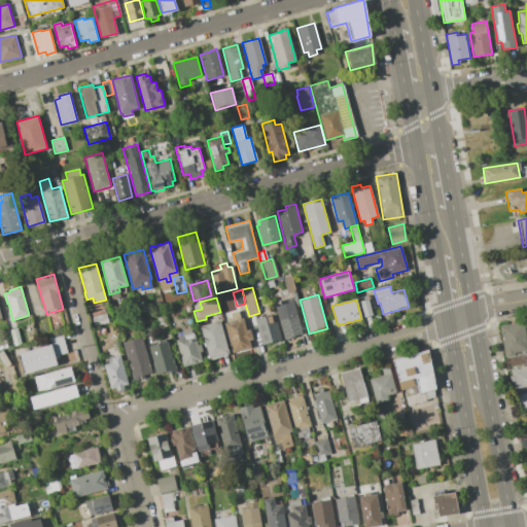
[(360,302),(369,300),(374,315),(364,318),(360,302)]
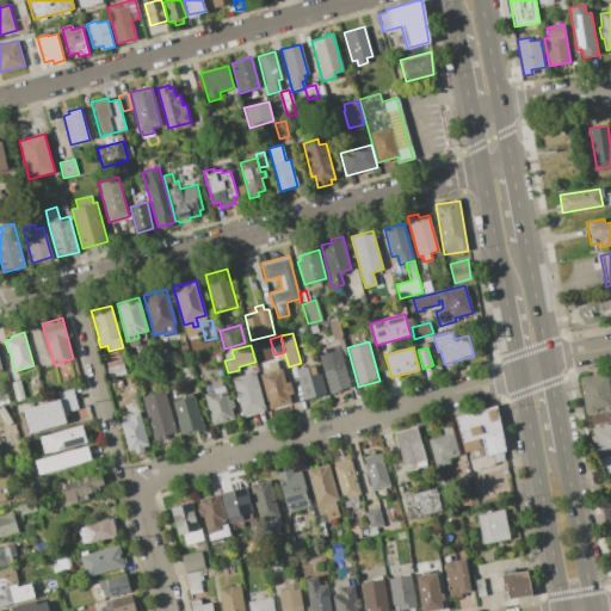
[(352,386),(343,389),(343,390),(329,394),(319,356),(341,350),(352,386)]
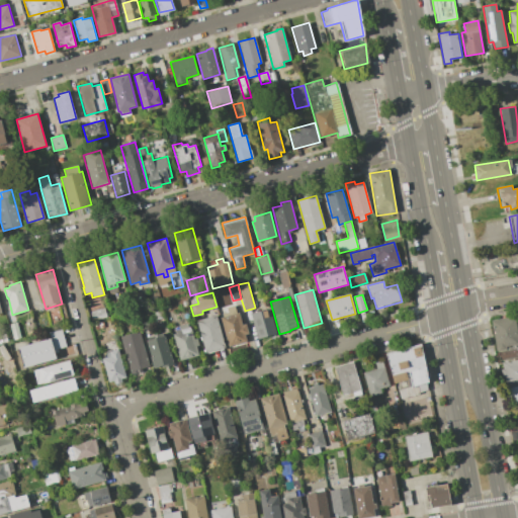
[(30,299),(39,297),(42,311),(34,314),(30,299)]
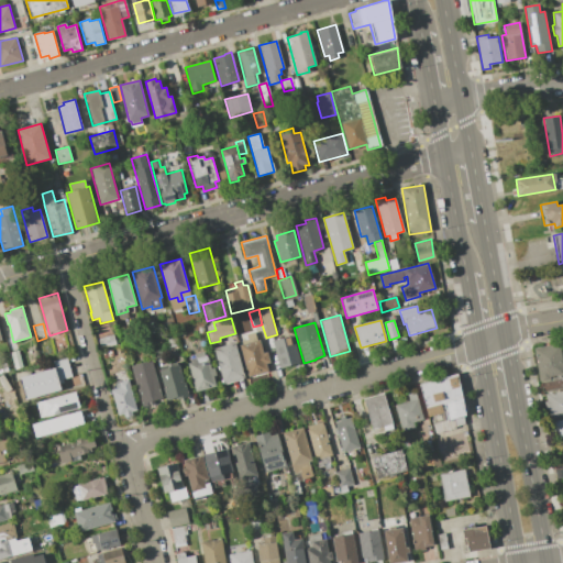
[(175,331),(179,345),(166,349),(163,334),(175,331)]
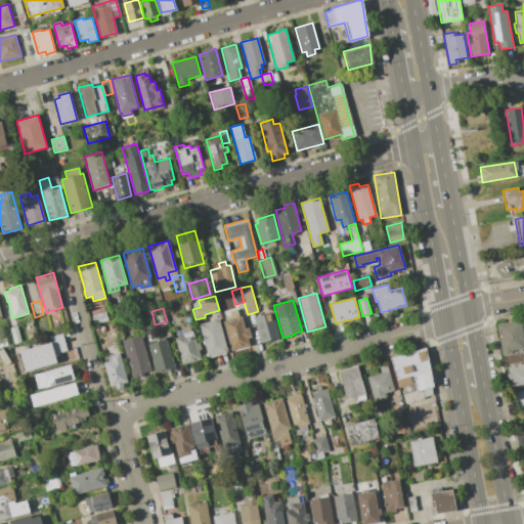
[(223,321),(225,320),(225,317),(230,315),(229,311),(237,309),(239,317),(242,316),(245,329),(249,328),(252,337),(248,339),(250,345),(231,350),(223,321)]
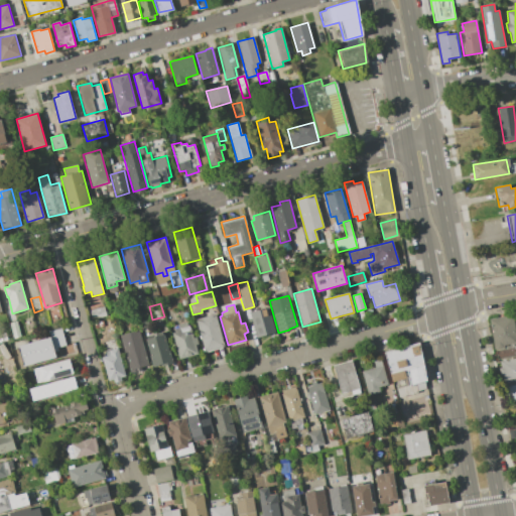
[(103,306),(105,315),(91,319),(89,310),(103,306)]
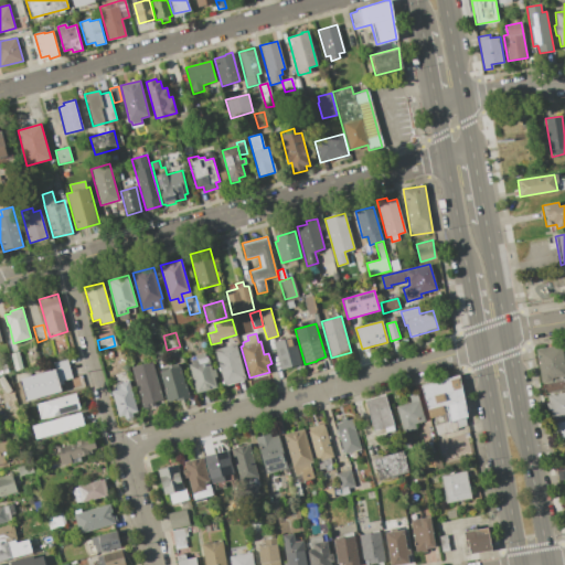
[(302,364),(280,370),(273,342),(295,337),(302,364)]
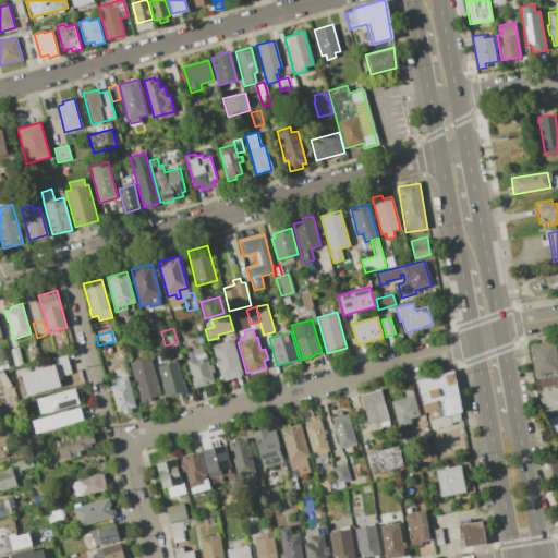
[(233,339),(243,375),(221,380),(211,346),(233,339)]
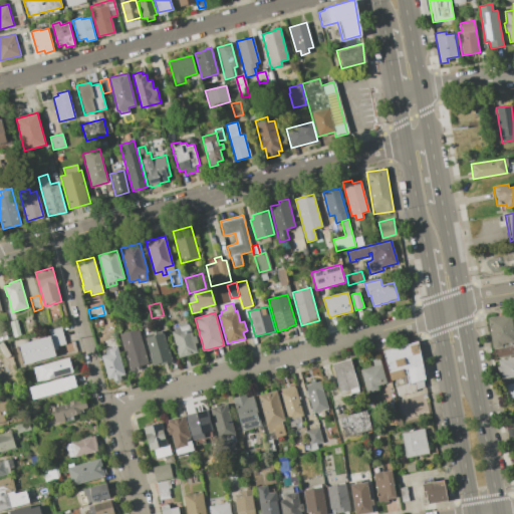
[(510,314),(513,335),(513,341),(502,344),(502,346),(492,348),(487,317),(510,314)]
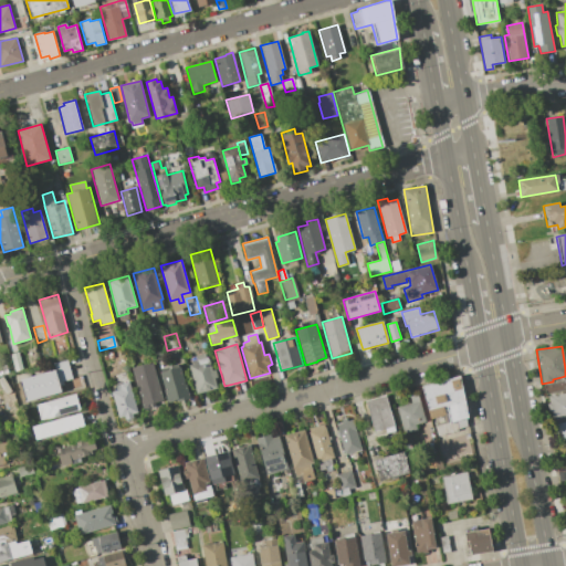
[(103,354),(114,350),(115,357),(105,360),(103,354)]
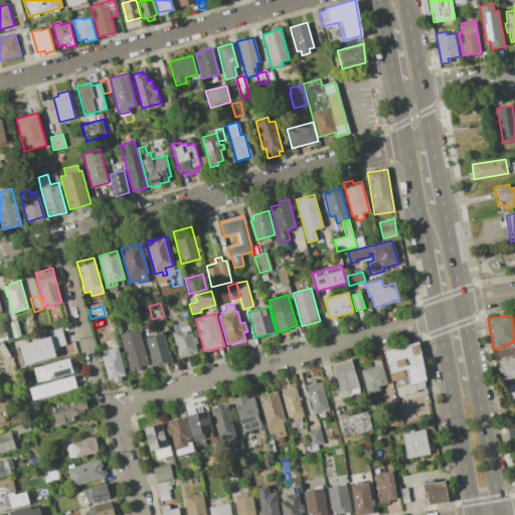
[(146,319),(148,326),(142,328),(140,320),(146,319)]
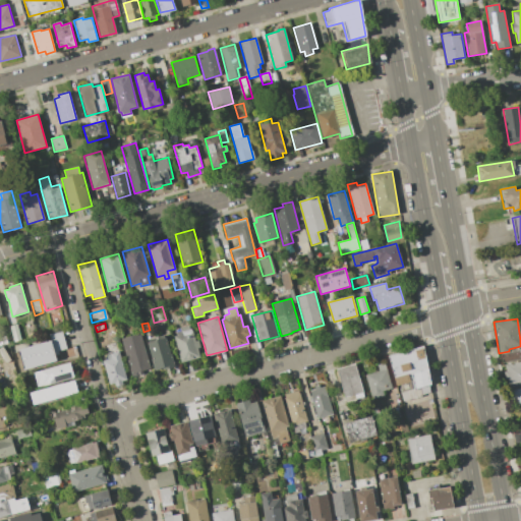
[(9,327),(17,325),(21,340),(14,342),(9,327)]
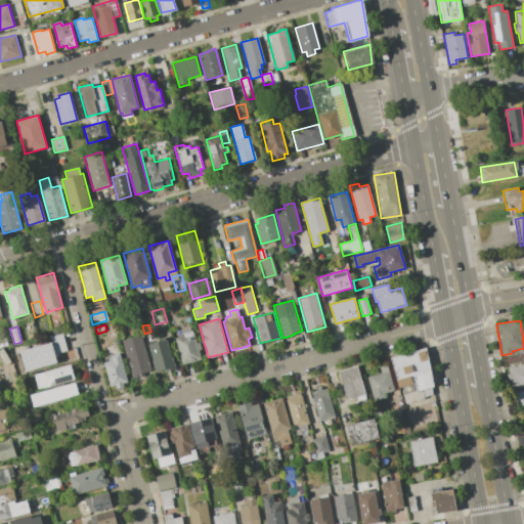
[(202,358),(181,364),(174,338),(178,337),(177,334),(181,333),(180,330),(192,326),(198,343),(200,342),(202,349),(200,350),(202,358)]
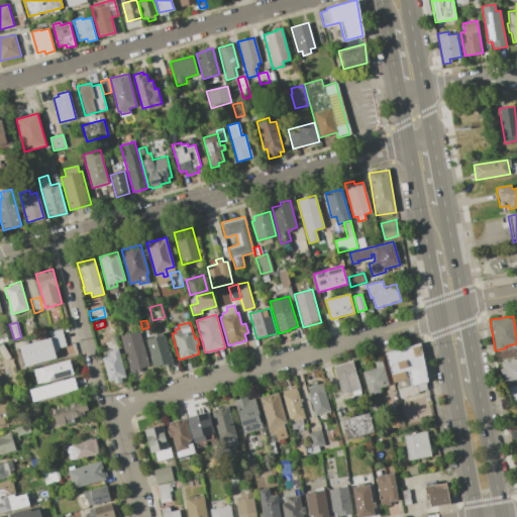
[(139,330),(148,366),(141,368),(142,371),(130,374),(120,335),(139,330)]
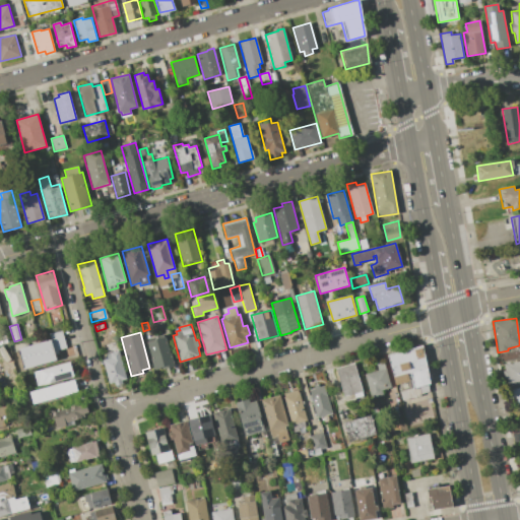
[(175,367),(164,370),(163,367),(154,369),(147,342),(167,337),(175,367)]
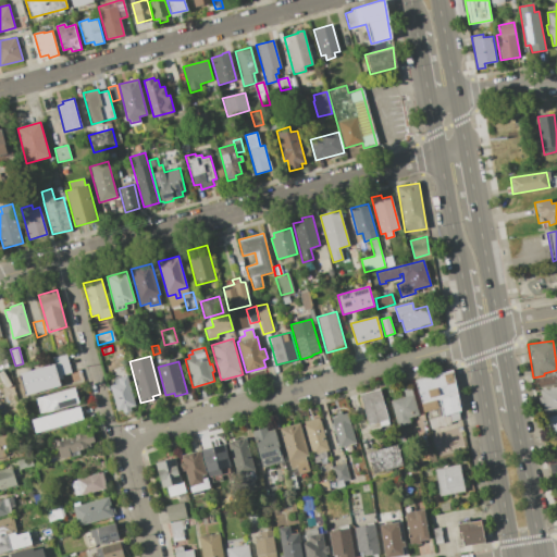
[(25,396),(20,374),(54,364),(61,386),(25,396)]
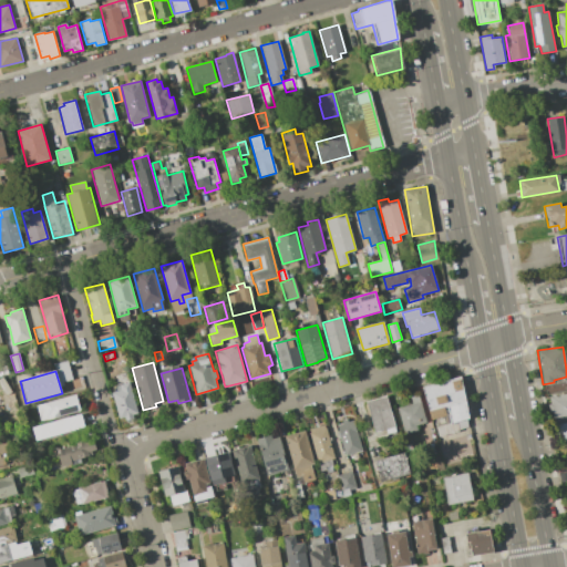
[(422,387),(461,375),(464,401),(465,401),(468,419),(466,419),(468,428),(459,431),(459,432),(439,437),(433,419),(431,419),(422,387)]
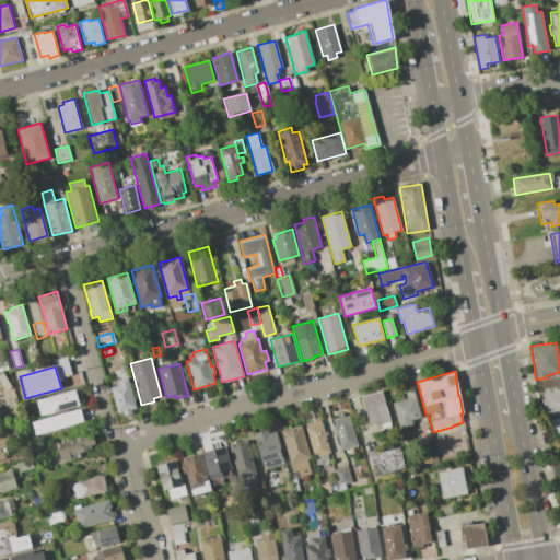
[(539,381),(559,376),(559,386),(540,391),(539,381)]
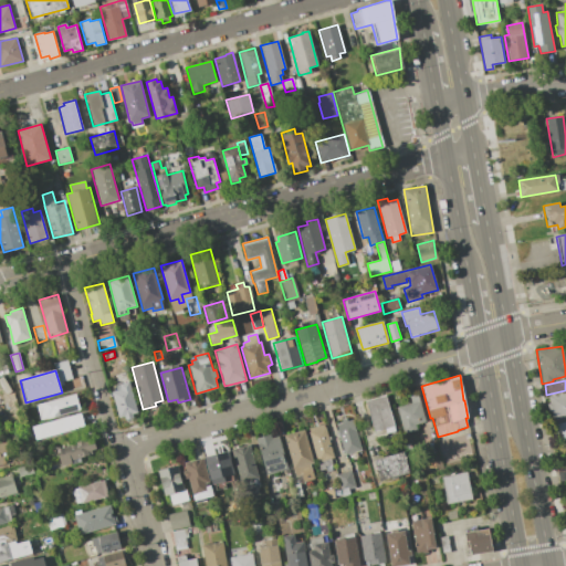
[(137,412),(132,413),(133,418),(125,420),(124,416),(118,418),(112,392),(121,389),(118,384),(129,381),(137,412)]
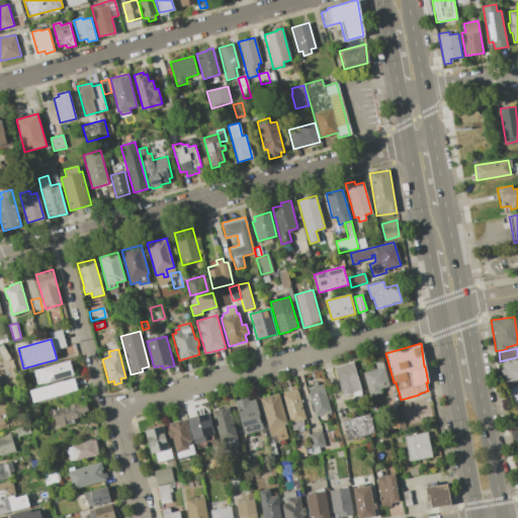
[(502,362),(517,358),(517,379),(506,381),(504,375),(502,375),(500,369),(503,368),(502,362)]
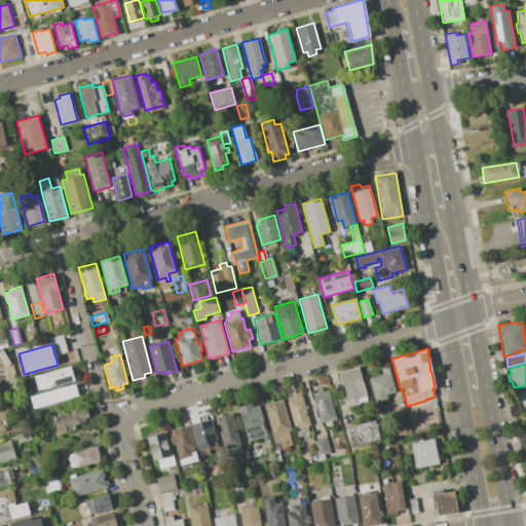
[(34,376),(71,366),(75,381),(48,388),(44,389),(44,388),(38,390),(34,376)]
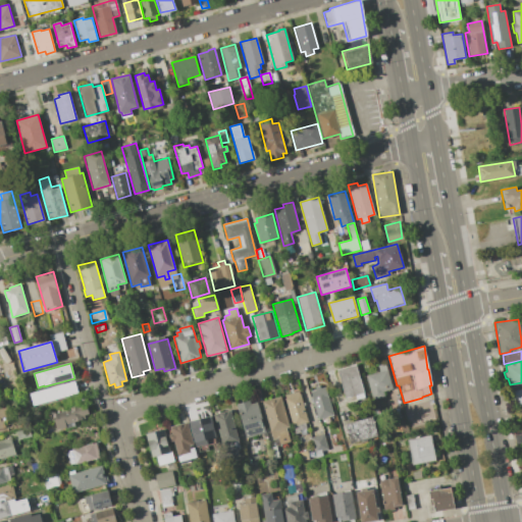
[(385,363),(393,388),(384,392),(385,397),(372,401),(365,376),(380,372),(378,365),(385,363)]
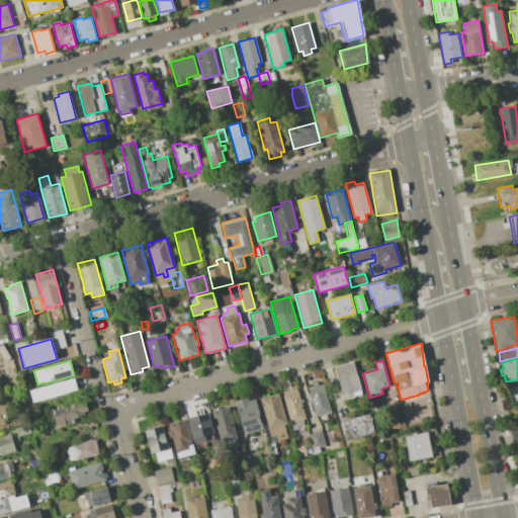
[(334,366),(354,361),(361,390),(361,391),(362,395),(352,397),(350,393),(342,396),(334,366)]
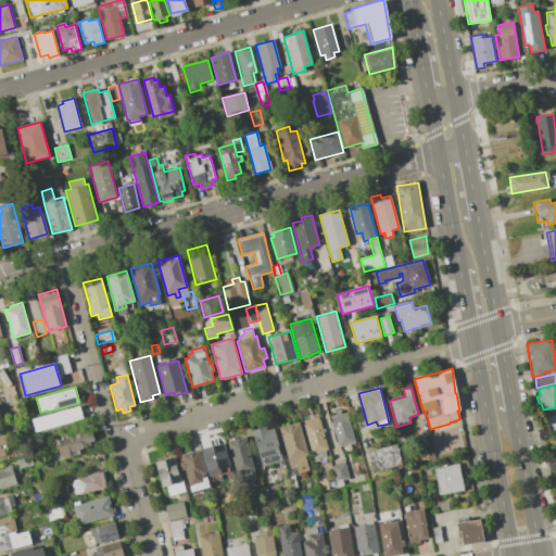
[(79,405),(83,419),(36,432),(32,418),(79,405)]
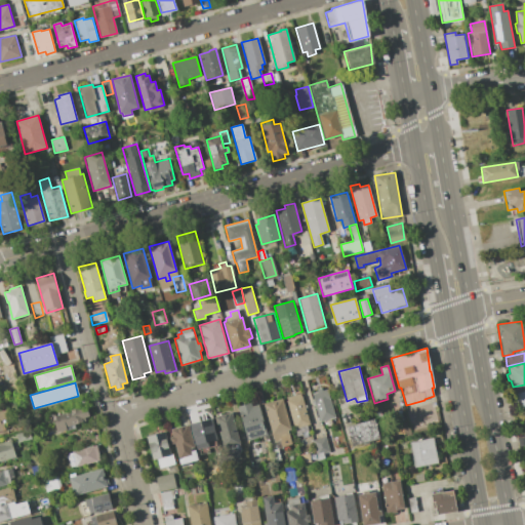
[(320,421),(312,394),(317,392),(316,389),(321,388),(322,391),(328,389),(335,417),(320,421)]
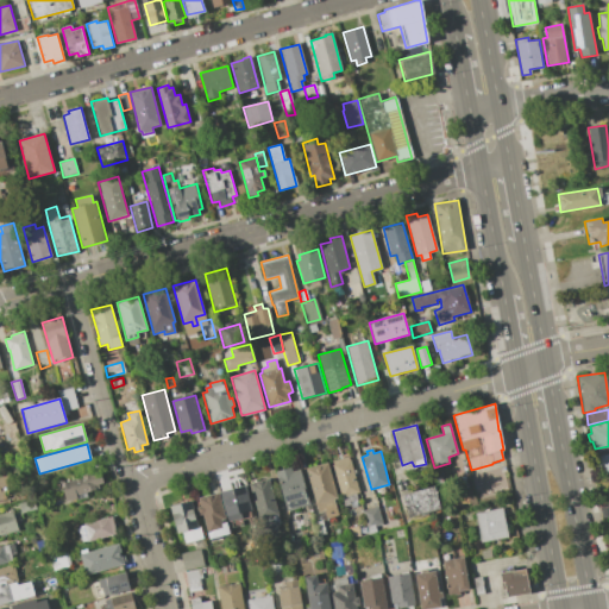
[(595,456),(608,452),(608,473),(606,475),(604,468),(597,469),(595,456)]
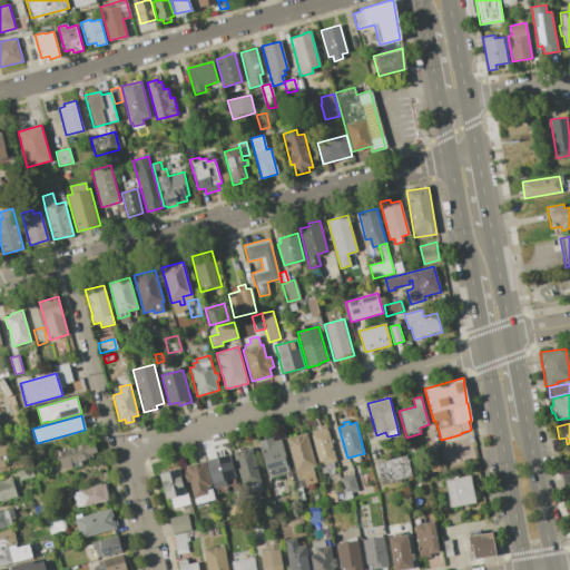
[(310,431),(327,426),(337,461),(333,462),(334,468),(326,470),(325,464),(320,465),(310,431)]
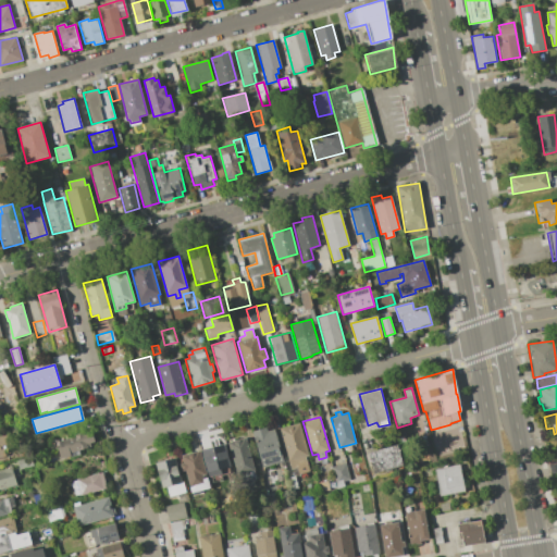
[(280,428),(299,422),(308,456),(305,457),(309,472),(298,474),(297,468),(291,470),(280,428)]
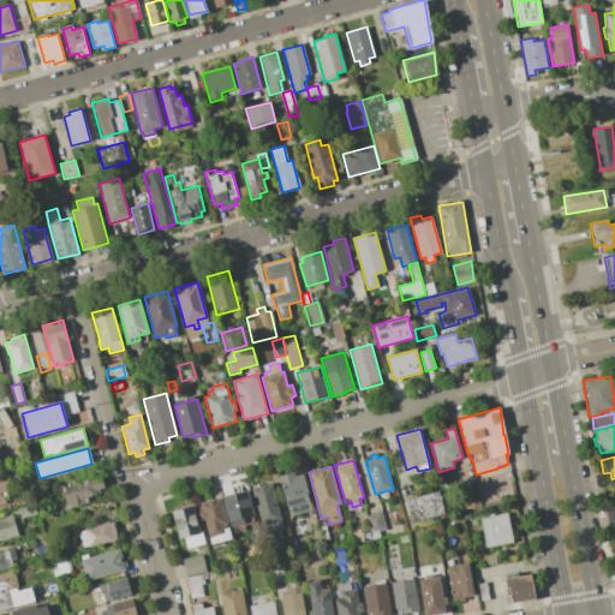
[(278,476),(293,472),(294,477),(304,473),(314,509),(290,517),(278,476)]
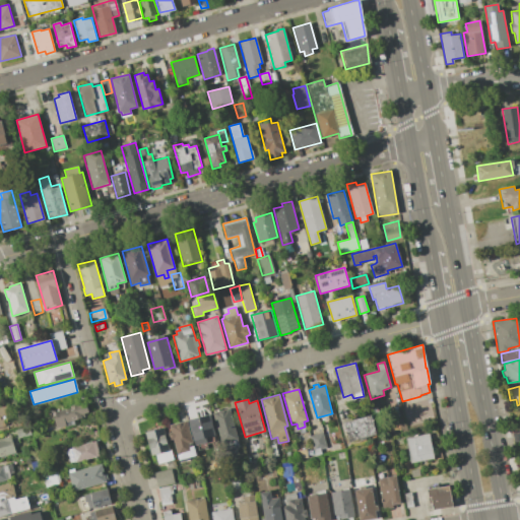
[(54,411),(69,407),(68,404),(77,402),(78,405),(85,403),(87,412),(84,413),(85,417),(65,423),(66,426),(56,429),(53,416),(55,415),(54,411)]
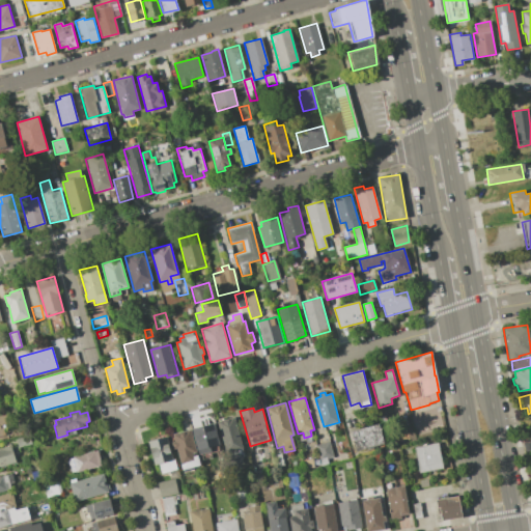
[(0,414),(9,412),(14,426),(1,429),(3,437),(0,437),(0,414)]
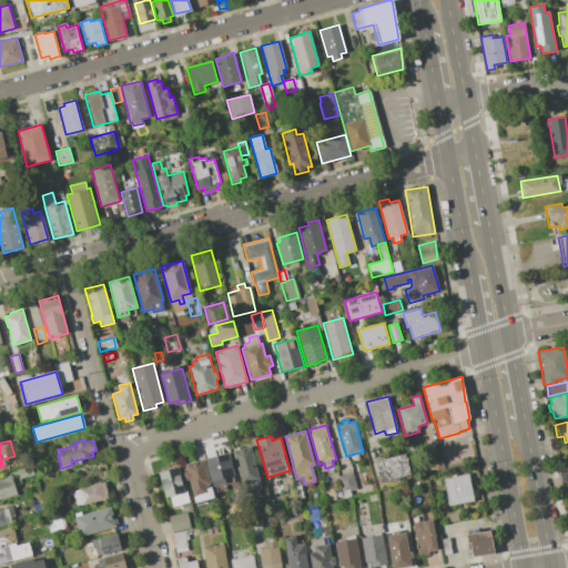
[(232,452),(251,446),(262,488),(244,493),(232,452)]
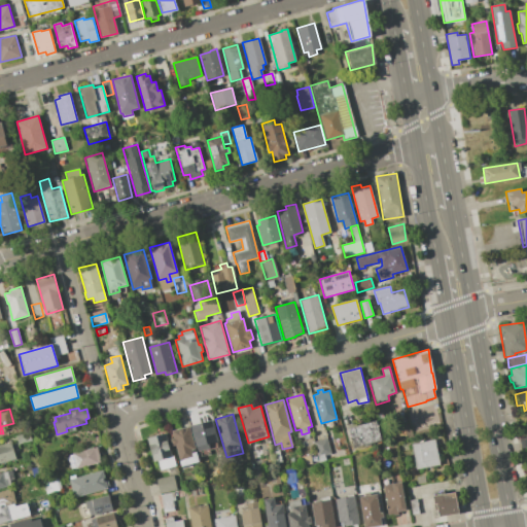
[(213,420),(214,425),(215,425),(219,438),(218,440),(218,442),(207,445),(208,448),(198,451),(197,447),(196,448),(190,426),(213,420)]
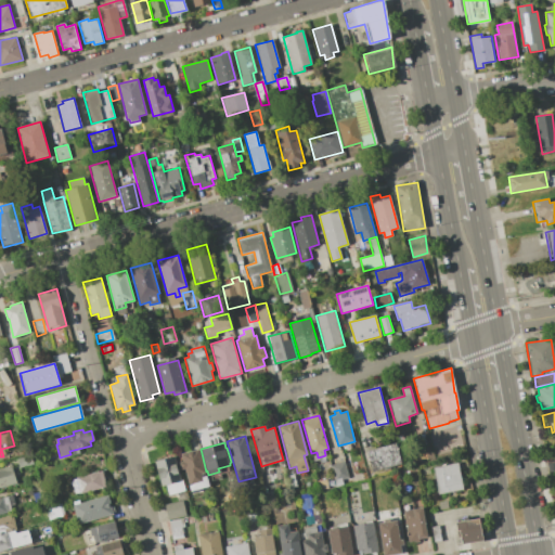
[(397,442),(402,463),(372,472),(365,451),(397,442)]
